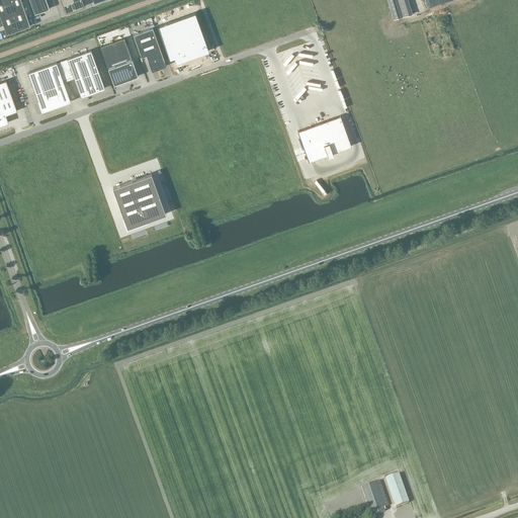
[(0,0),(0,15),(7,34),(30,25),(21,0),(0,0)]
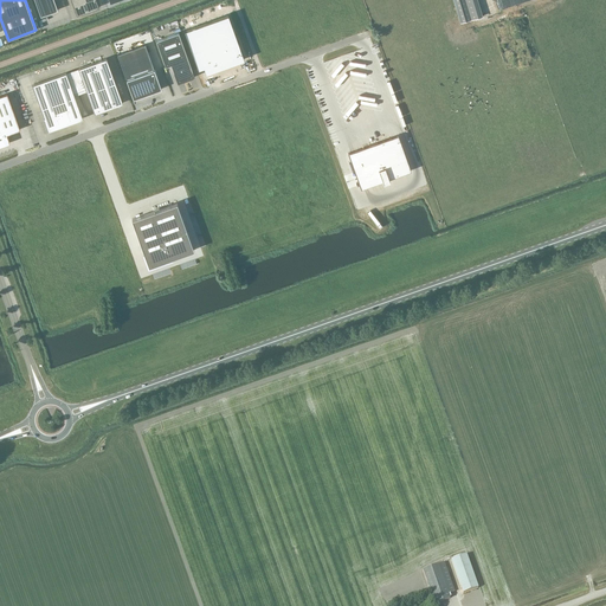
[(34,0),(40,17),(58,10),(53,0),(34,0)]
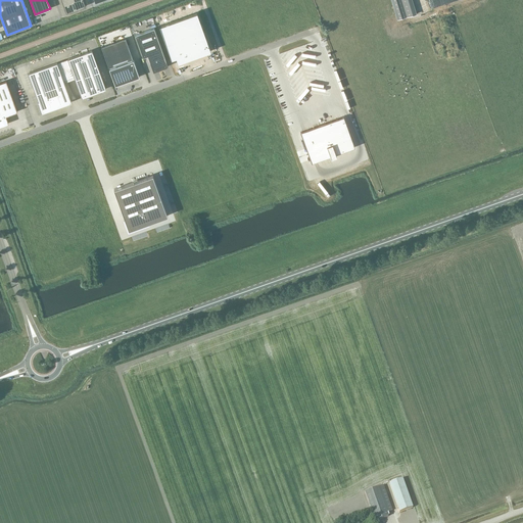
[(83,0),(61,0),(66,13),(86,6),(83,0)]
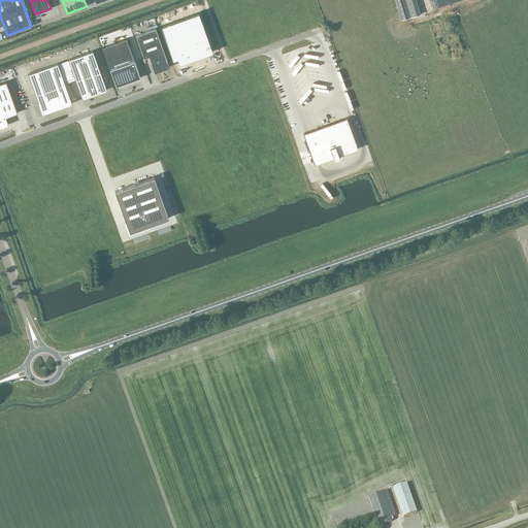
[(395,0),(402,20),(420,13),(416,0),(395,0)]
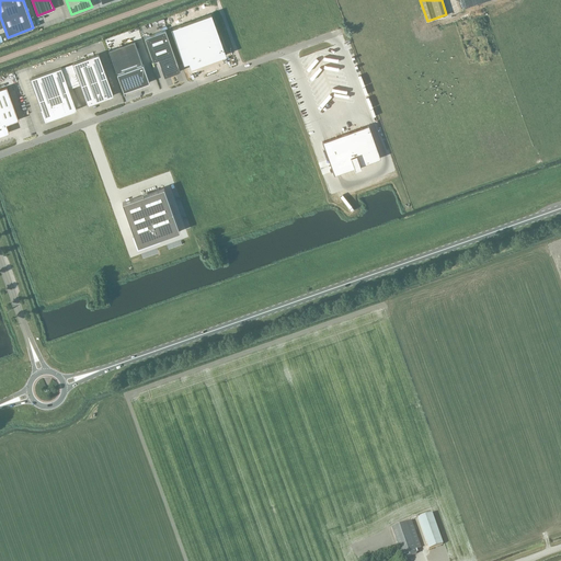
[(209,14),(170,27),(184,66),(189,65),(190,68),(225,55),(209,14)]
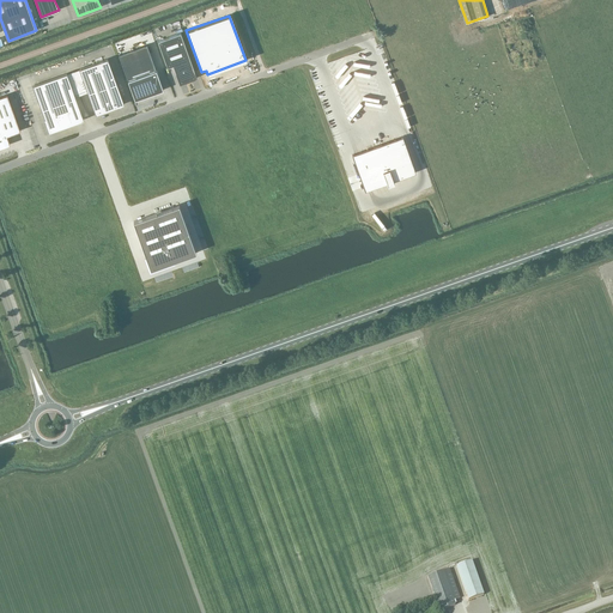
[(181,32),(158,41),(168,67),(173,65),(180,84),(196,78),(181,32)]
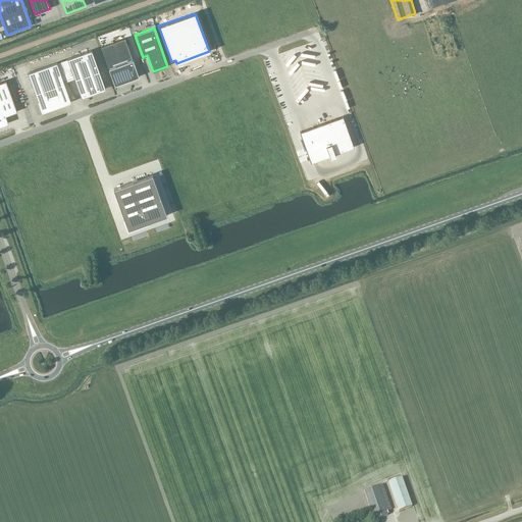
[(125,39),(101,47),(114,84),(115,84),(115,85),(123,82),(123,83),(139,76),(125,39)]
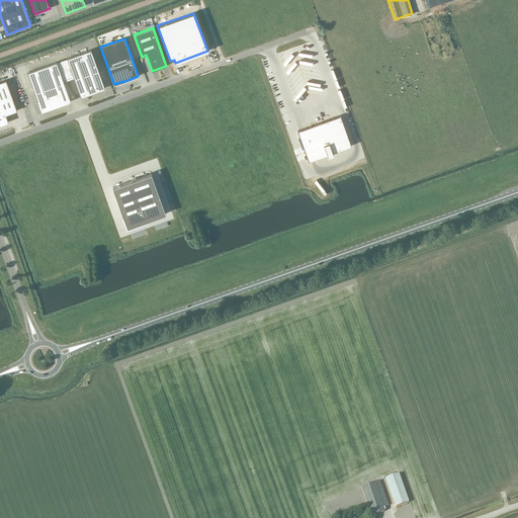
[(91,50),(67,59),(81,97),(105,88),(91,50)]
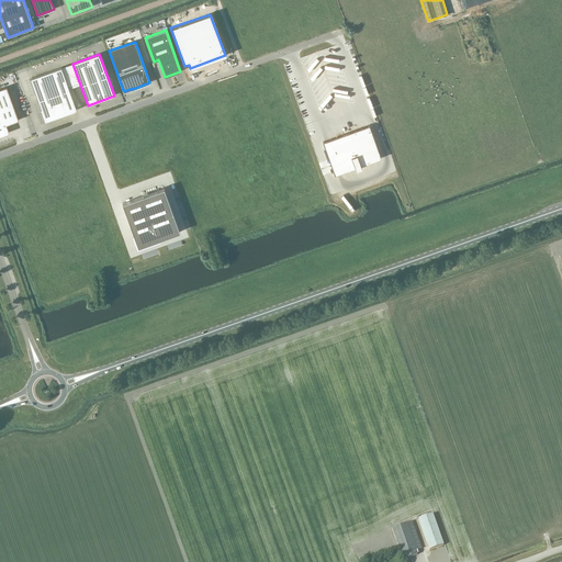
[(62,67),(30,79),(36,94),(38,102),(42,110),(43,112),(45,120),(77,109),(66,81),(62,67)]
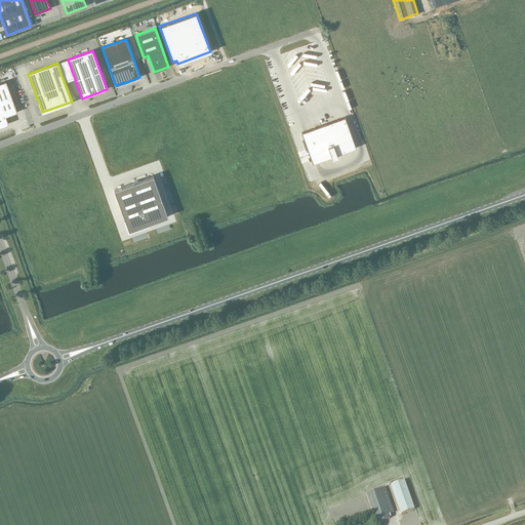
[(2,83),(0,83),(0,125),(8,123),(6,116),(17,112),(16,110),(6,81),(2,83)]
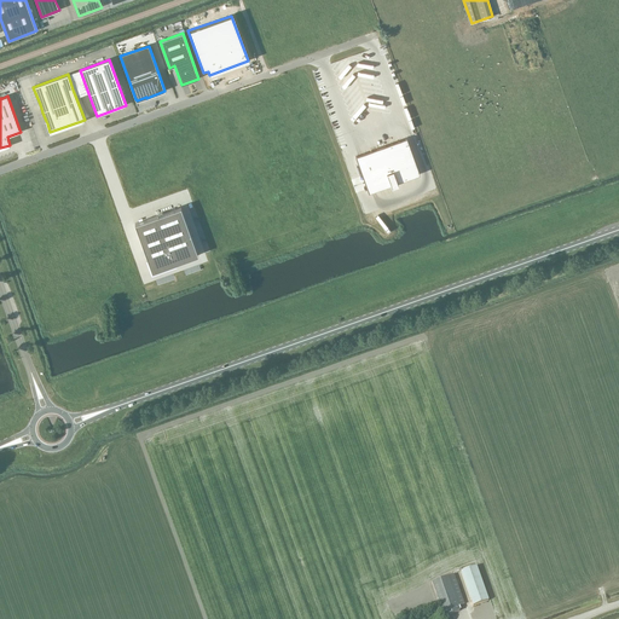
[(408,137),(356,155),(369,192),(421,174),(408,137)]
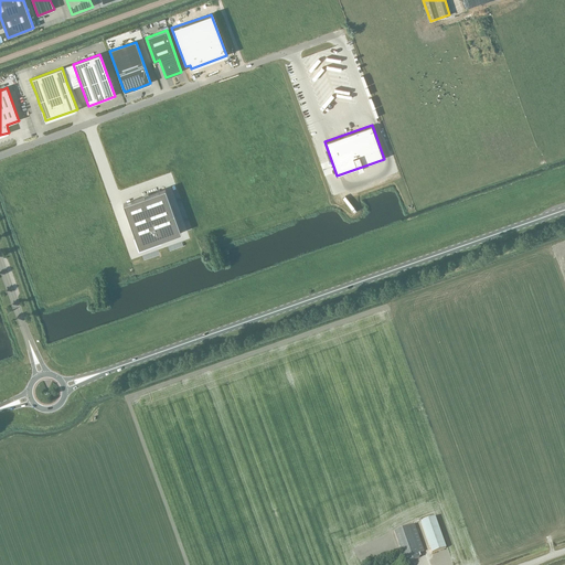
[(166,189),(123,204),(132,230),(135,235),(139,248),(181,233),(166,189)]
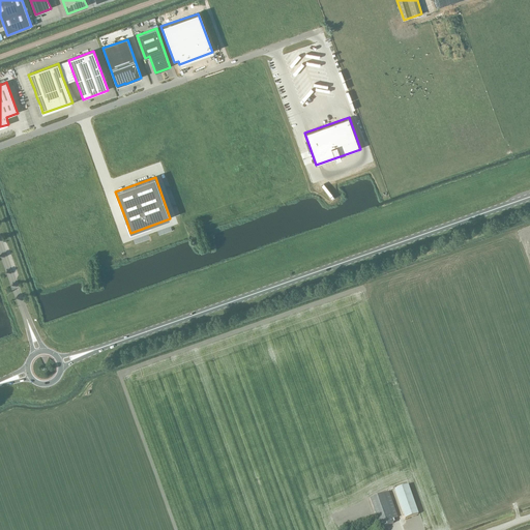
[(405,519),(418,514),(408,486),(394,490),(405,519)]
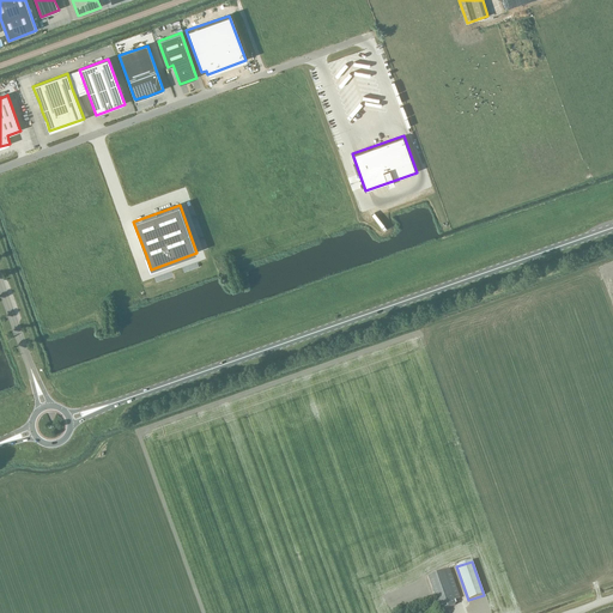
[(439,611),(455,605),(454,601),(460,599),(450,569),(428,577),(439,611)]
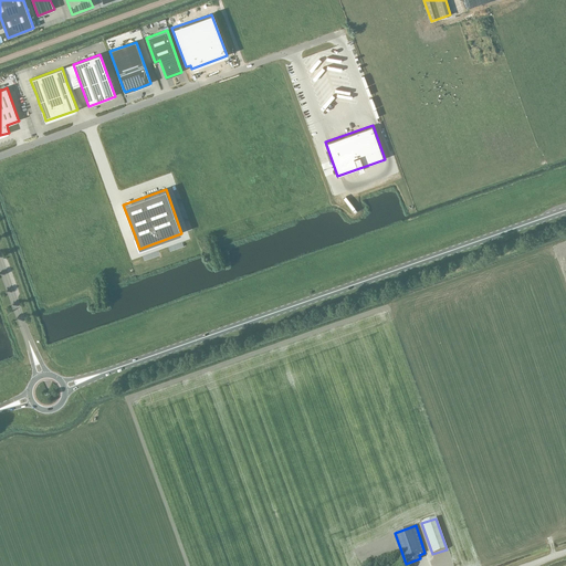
All buildings are outlined.
